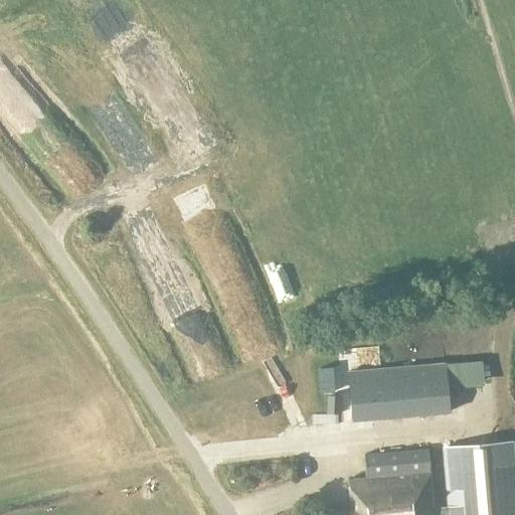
[(0,77),(20,60),(0,36),(0,77)]
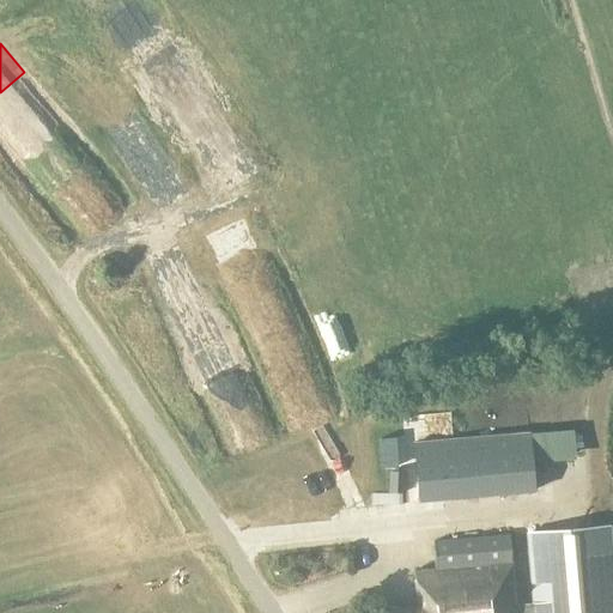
[(534,491),(532,463),(575,460),(572,431),(529,434),(413,443),(418,501),(534,491)]
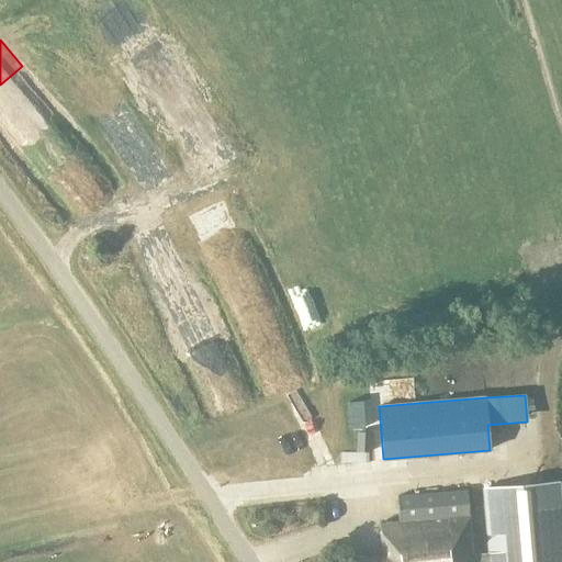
[(357,433),(355,452),(370,452),(372,433),(357,433)]
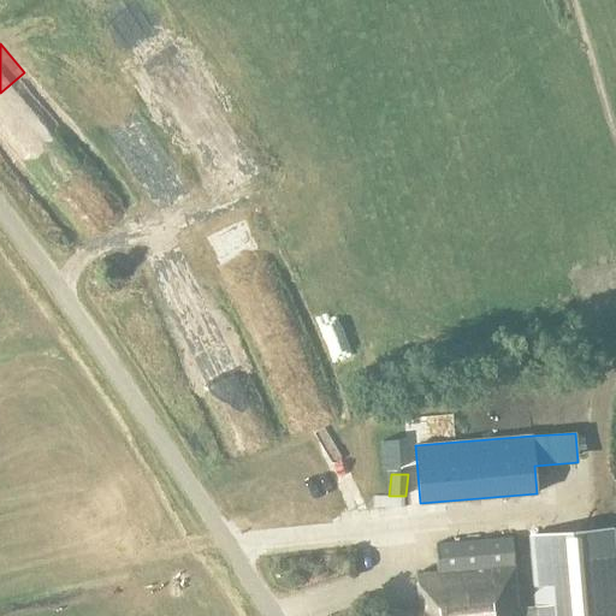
[(615,615),(615,558),(614,531),(533,537),(534,608),(517,609),(514,538),(437,544),(439,573),(418,574),(420,609),(386,611),(386,615),(615,615)]
